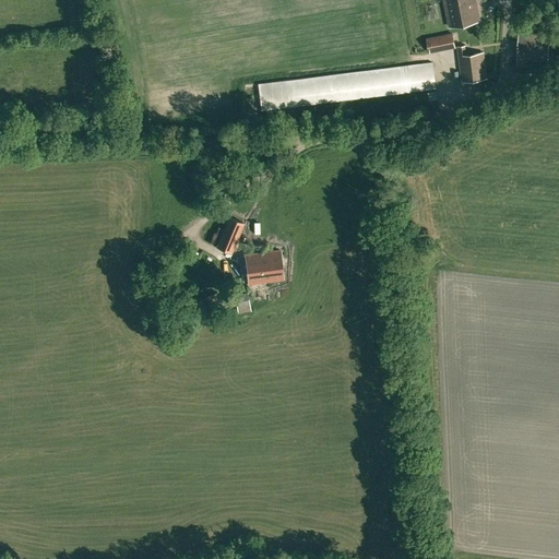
[(479,21),(475,0),(443,0),(450,26),(479,21)]
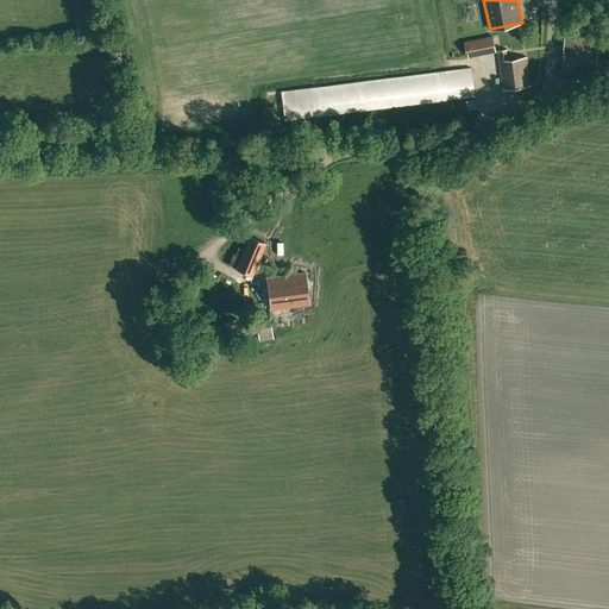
[(575,64),(597,67),(598,36),(565,33),(563,71),(575,71),(575,64)]
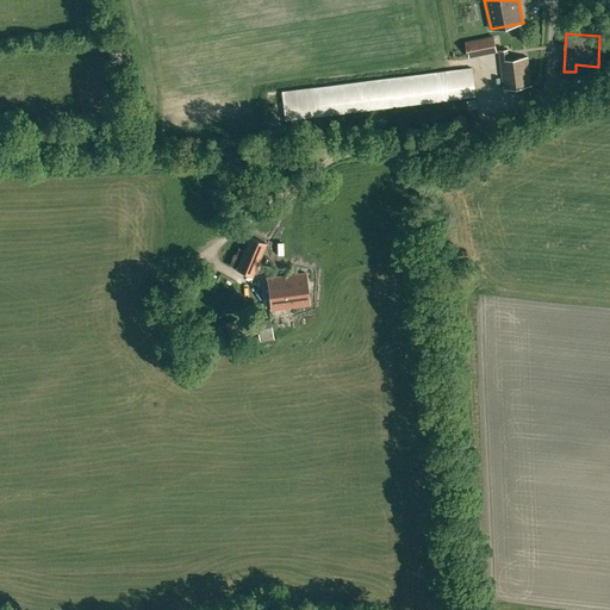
[(495,36),(477,39),(479,55),(497,51),(495,36)]
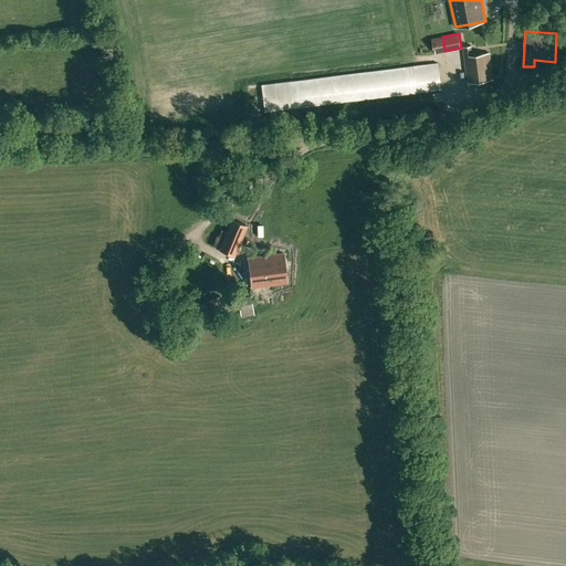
[(493,80),(490,52),(473,54),(471,45),(463,46),(468,83),(493,80)]
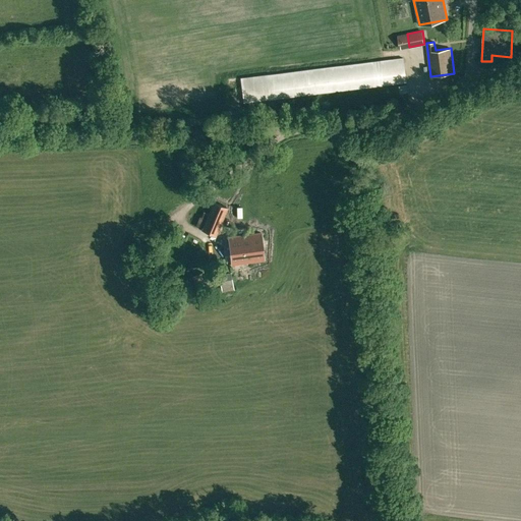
[(238,78),(241,103),(397,83),(398,87),(404,85),(403,82),(405,82),(402,58),(238,78)]
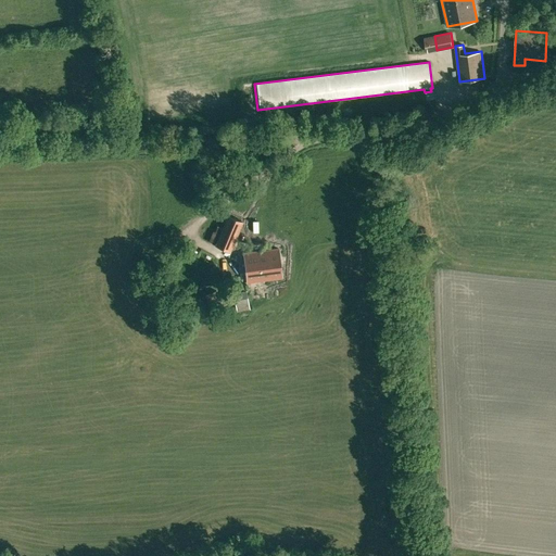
[(227,214),(222,227),(216,225),(209,242),(231,252),(243,222),(227,214)]
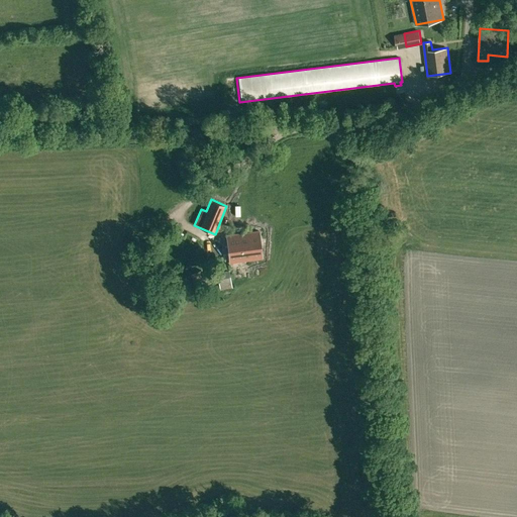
[(227,235),(230,263),(262,259),(259,231),(227,235)]
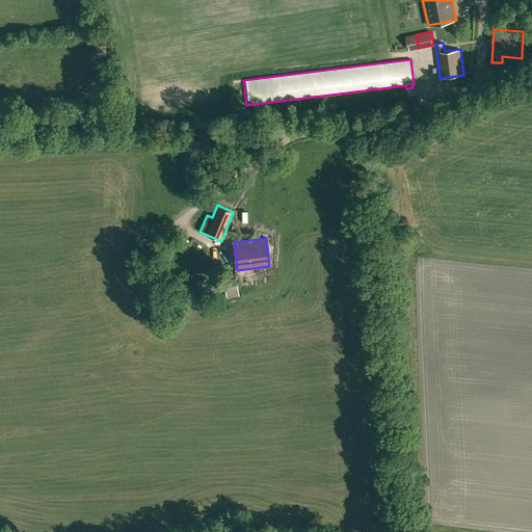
[(183,287),(181,287),(170,291),(174,300),(186,296),(189,295),(191,298),(212,290),(207,278),(183,287)]
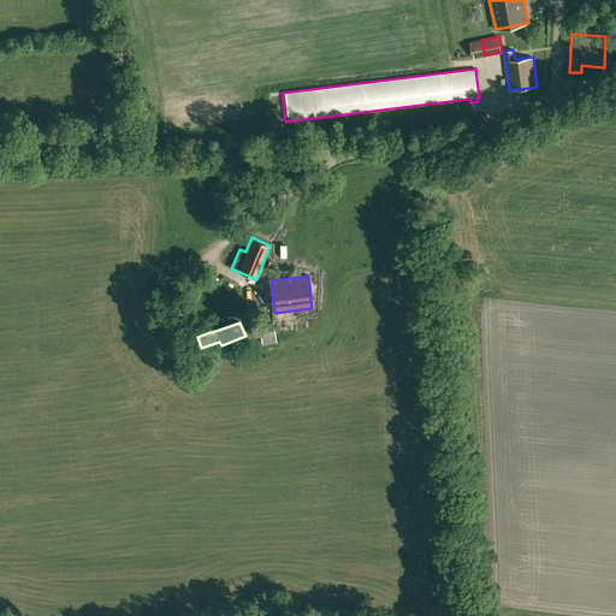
[(182,331),(191,355),(201,351),(191,327),(182,331)]
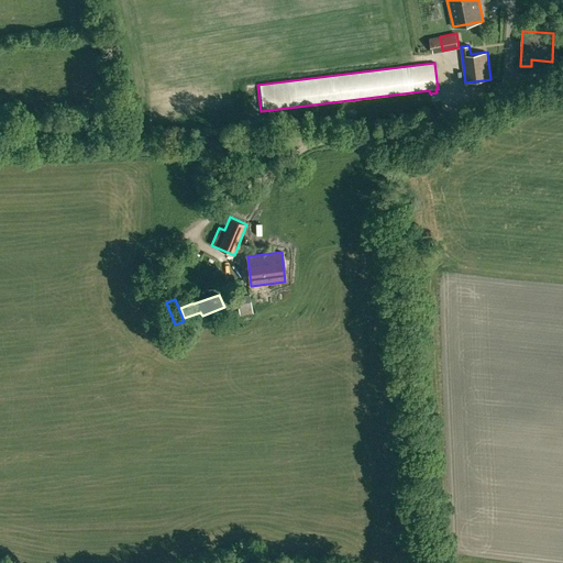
[(241,316),(254,313),(253,302),(239,306),(241,316)]
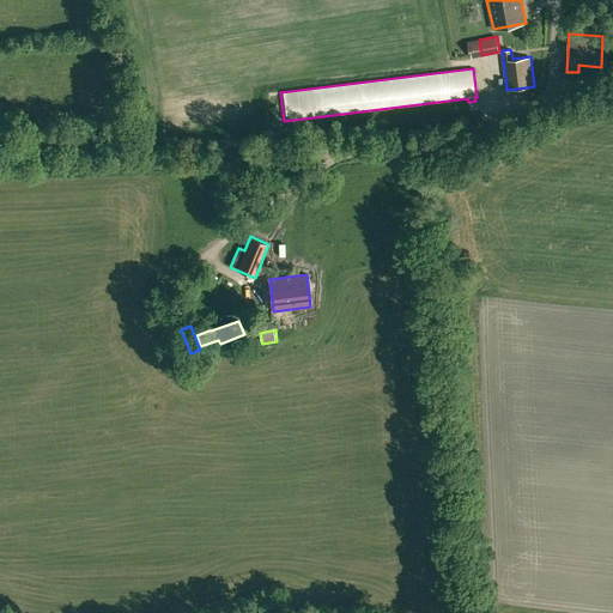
All buildings are outlined.
